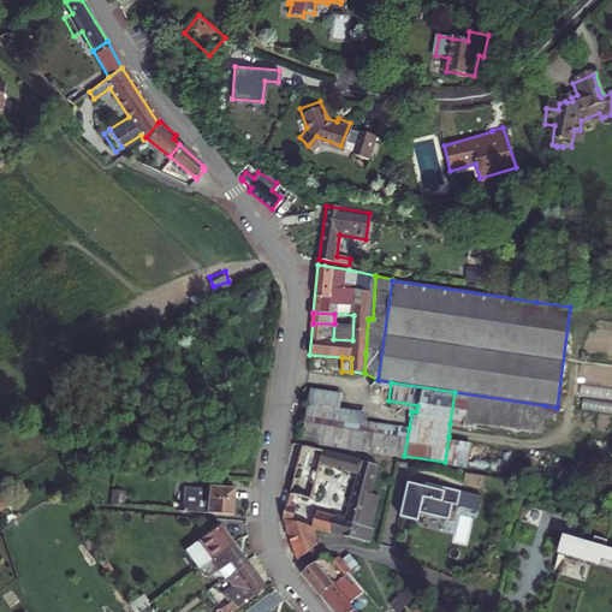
[(301,440),(404,456),(409,428),(363,421),(366,411),(337,406),(339,396),(308,391),(301,440)]
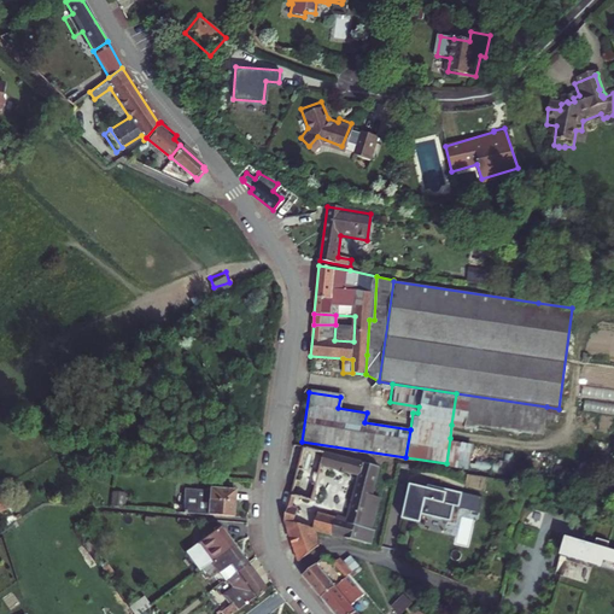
[(545,420),(547,407),(456,393),(451,425),(466,427),(479,426),(543,436),(545,420)]
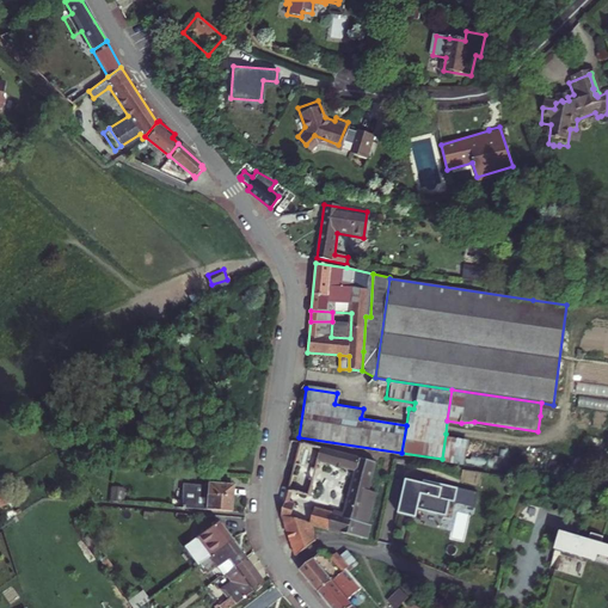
[(553,405),(541,403),(540,416),(551,418),(553,405)]
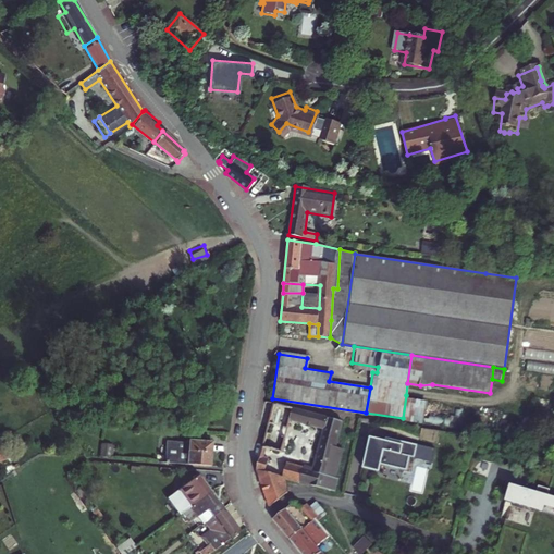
[(425,398),(406,395),(403,418),(421,421),(425,398)]
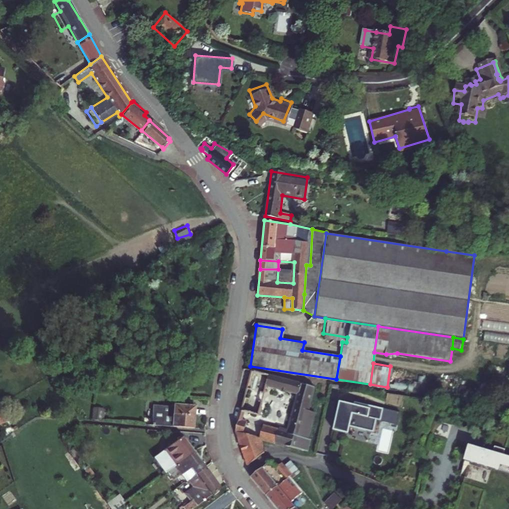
[(266,373),(264,384),(266,384),(297,392),(288,431),(284,445),(307,451),(310,437),(308,437),(314,412),(309,411),(315,383),(266,373)]
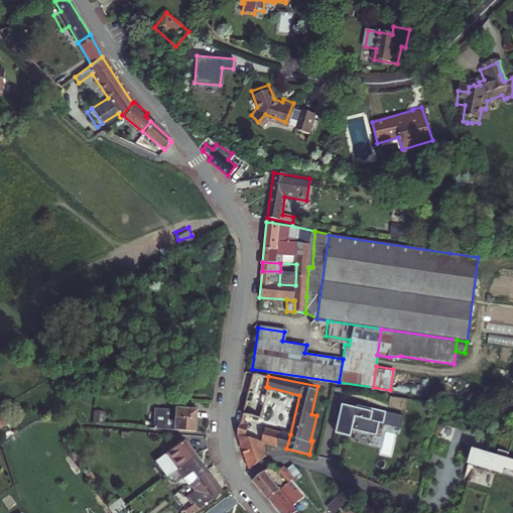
[(344,403),(338,432),(353,435),(354,427),(378,432),(380,420),(385,421),(387,408),(358,403),(358,406),(344,403)]
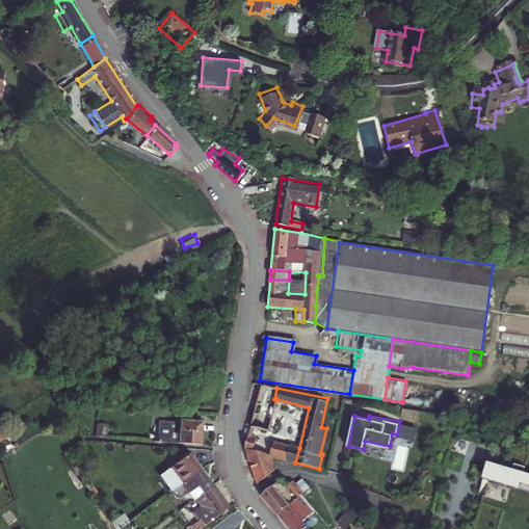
[(156,421),(154,441),(199,445),(201,422),(176,421),(176,422),(156,421)]
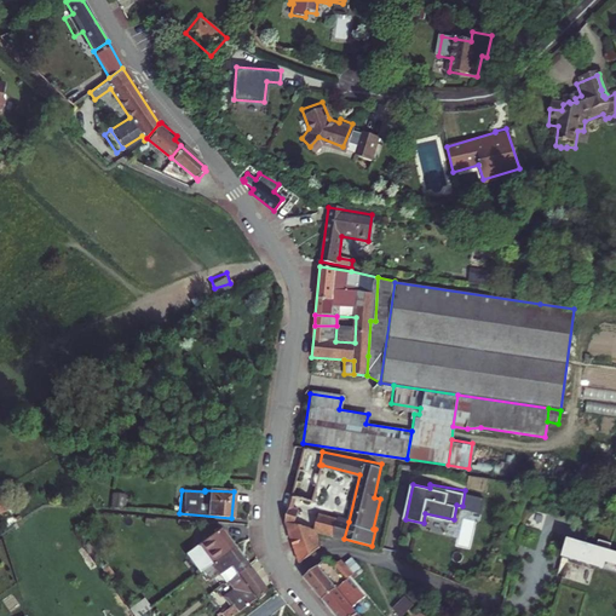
[(124,495),(113,494),(111,507),(122,508),(124,495)]
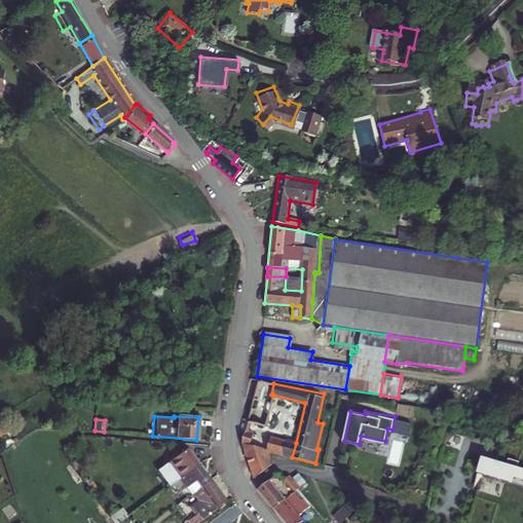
[(248,421),(246,431),(258,434),(260,424),(248,421)]
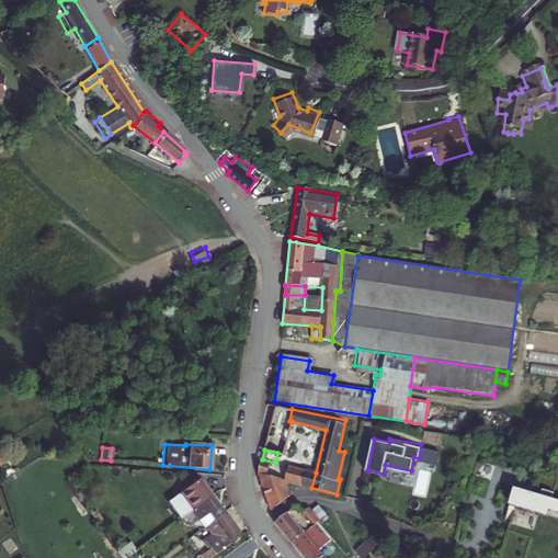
[(259,474),(259,475),(288,482),(302,486),(305,470),(275,463),(262,459),(259,474)]
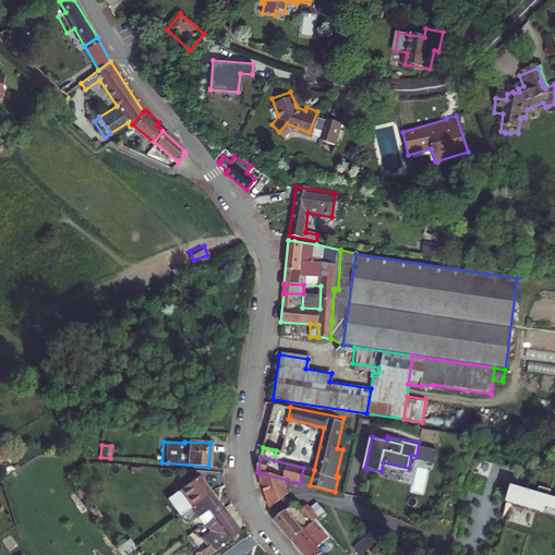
[(303,468),(300,483),(310,485),(314,470),(303,468)]
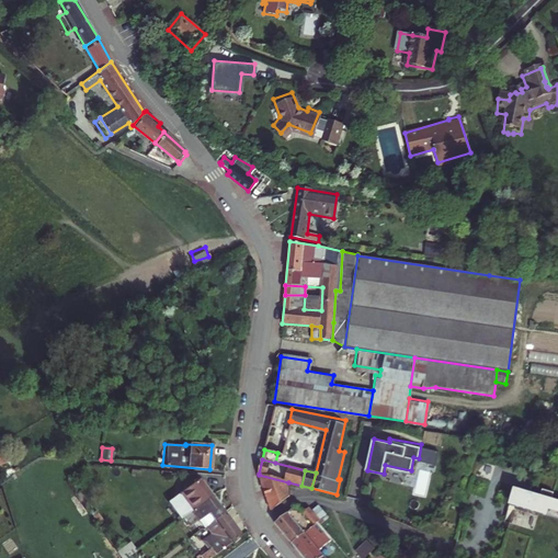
[(515,474),(514,487),(531,489),(530,493),(557,497),(557,479),(555,479),(556,473),(544,470),(543,478),(515,474)]
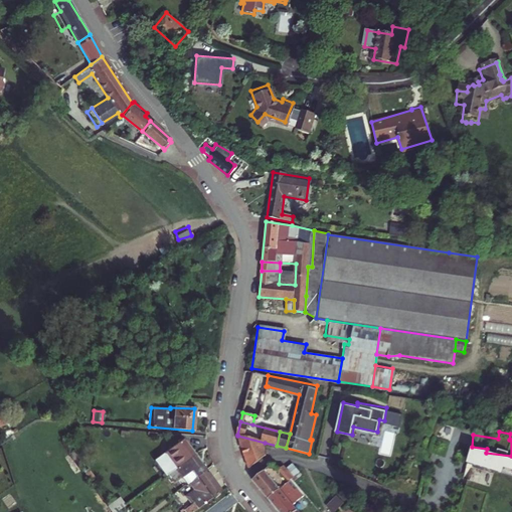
[(245,456),(248,467),(265,453),(265,443),(237,436),(243,450),(246,449),(248,455),(245,456)]
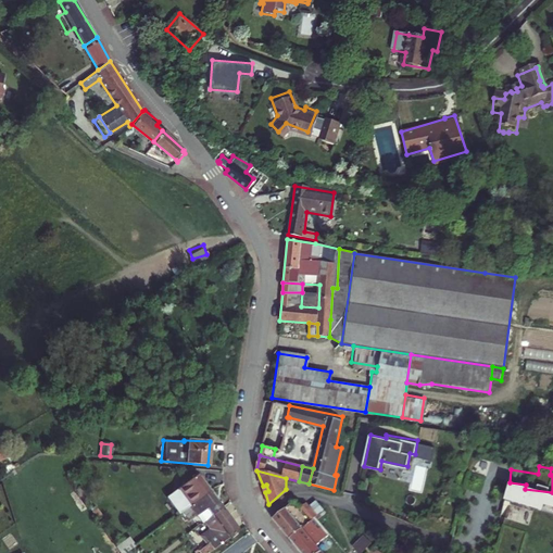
[(181,512),(185,510),(212,490),(200,474),(170,497),(181,512)]
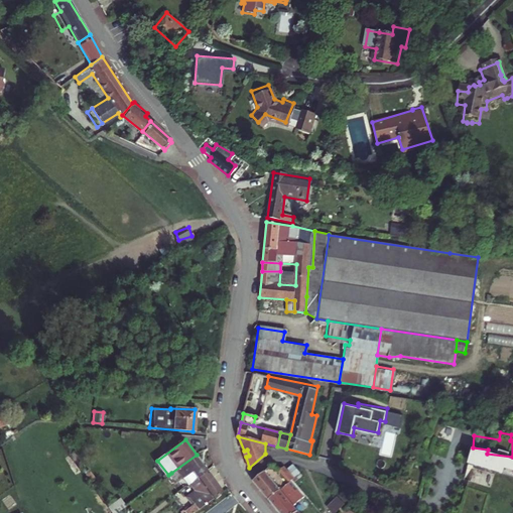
[(191,469),(197,476),(207,469),(197,455),(171,473),(173,477),(180,472),(182,476),(191,469)]
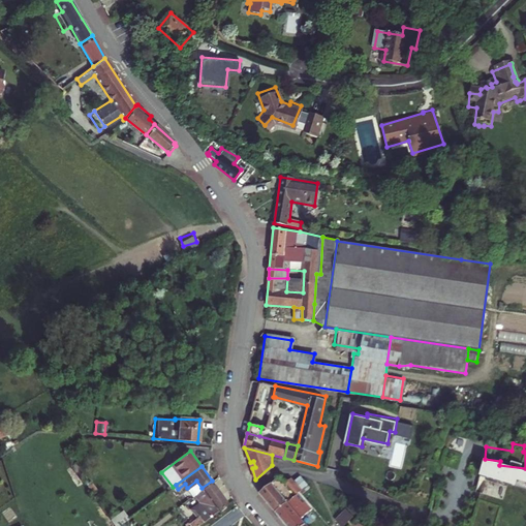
[(260,494),(275,512),(287,501),(294,495),(283,483),(278,476),(260,492),(260,494)]
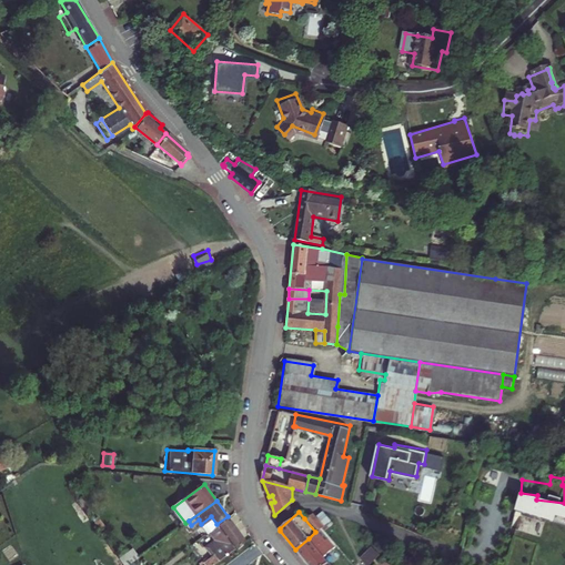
[(304,518),(315,532),(321,527),(323,526),(312,513),(304,518)]
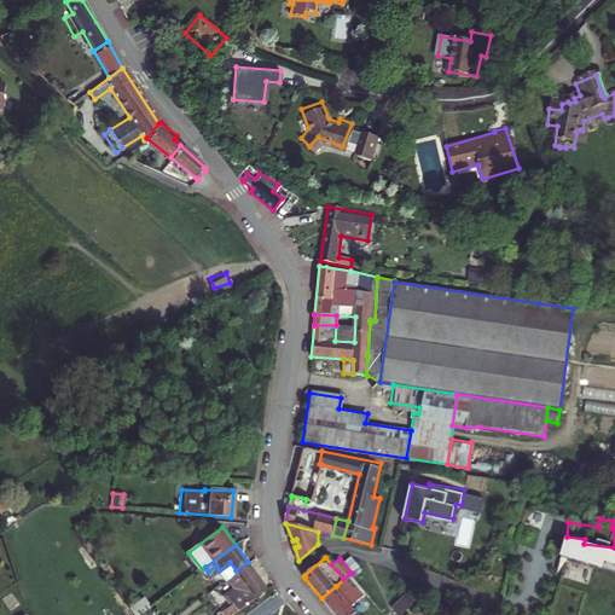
[(230,562),(219,570),(226,579),(236,570),(230,562)]
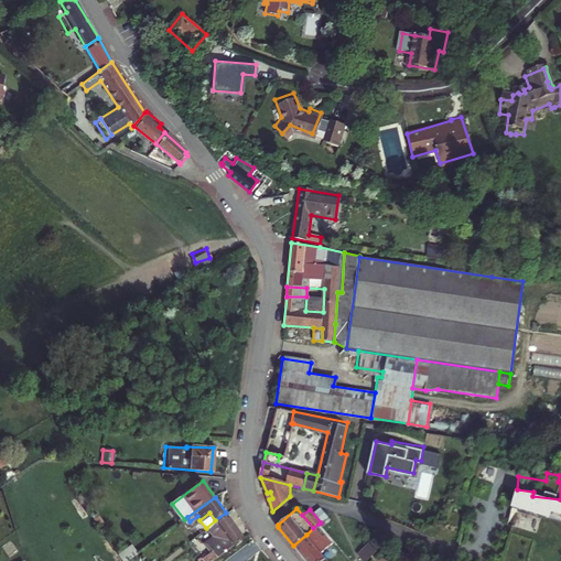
[(218,539),(209,546),(217,556),(243,535),(226,513),(215,520),(217,522),(209,528),(218,539)]
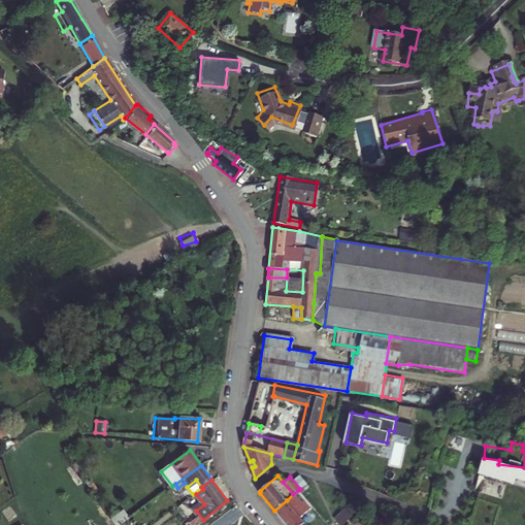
[(274,511),(287,524),(321,524),(325,522),(298,490),(293,494),(287,500),(274,511)]
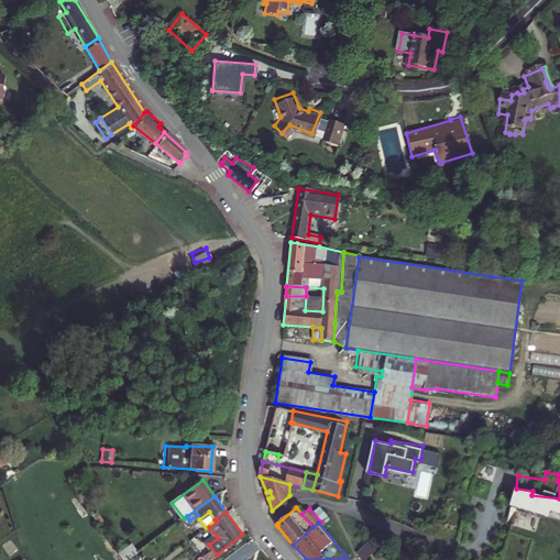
[(117,548),(122,558),(136,548),(130,539),(117,548)]
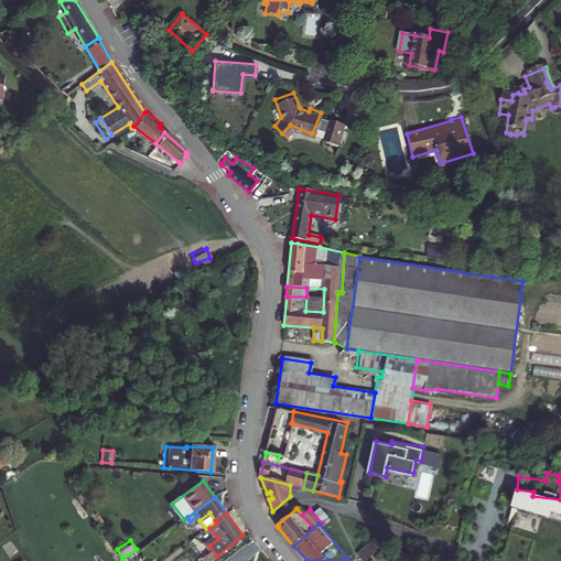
[(368,543),(358,553),(366,560),(376,551),(368,543)]
